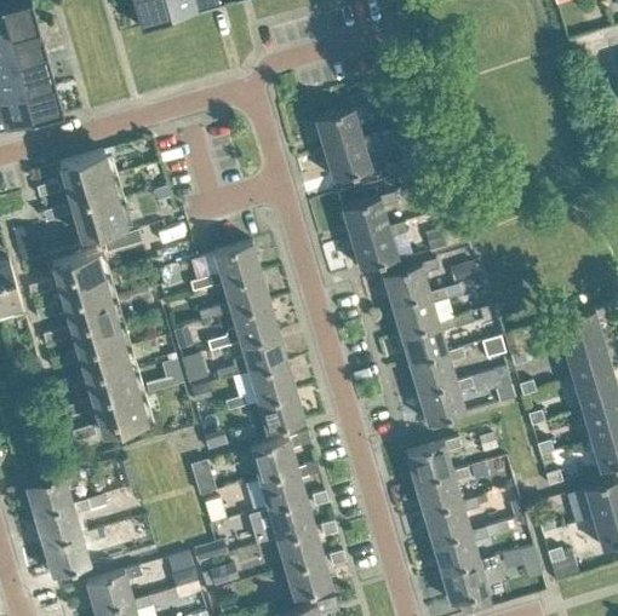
[(19,0),(4,5),(0,5),(0,36),(40,27),(32,0),(19,0)]
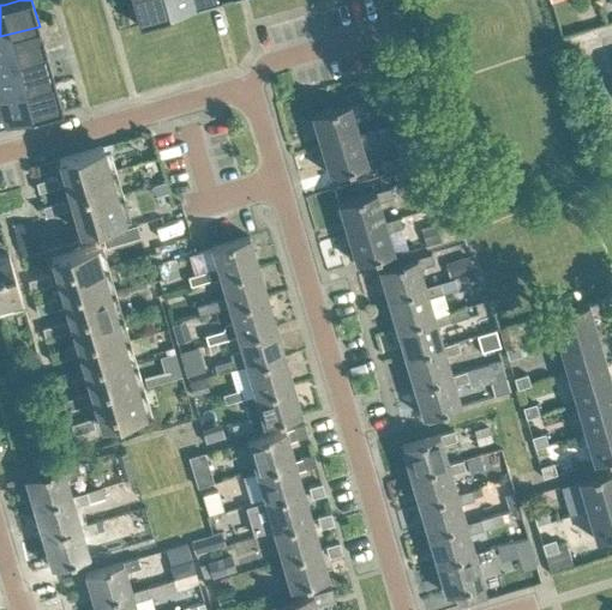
[(216,0),(132,0),(141,28),(219,6),(216,0)]
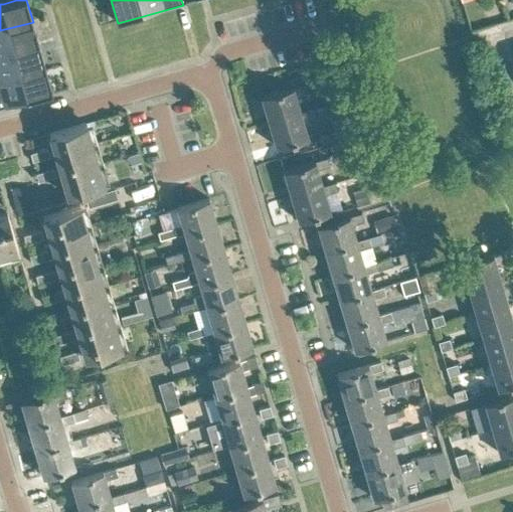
[(33,22),(0,30),(0,56),(40,46),(33,22)]
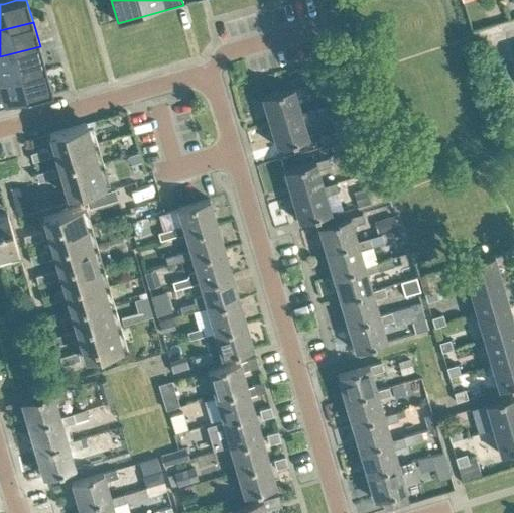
[(0,83),(46,71),(40,46),(0,56),(0,83)]
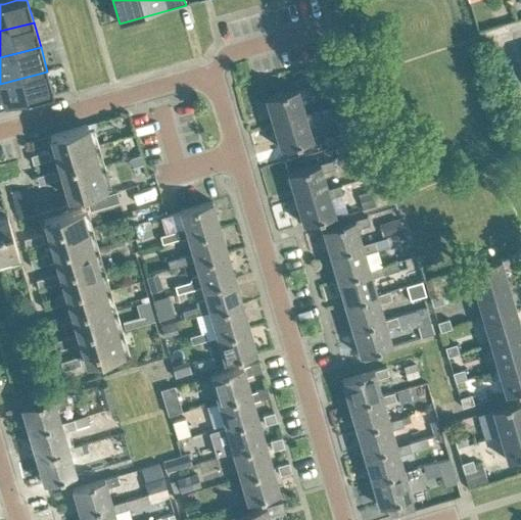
[(47,72),(0,84),(0,111),(54,97),(47,72)]
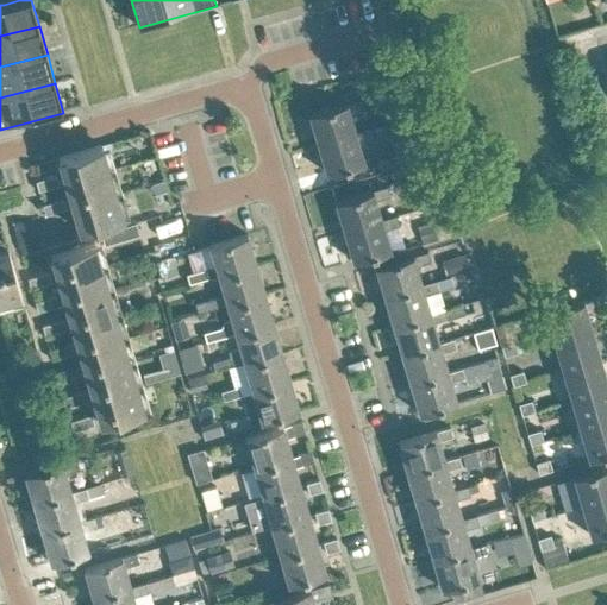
[(319,145),(356,133),(351,114),(364,111),(362,100),(311,115),(319,145)]
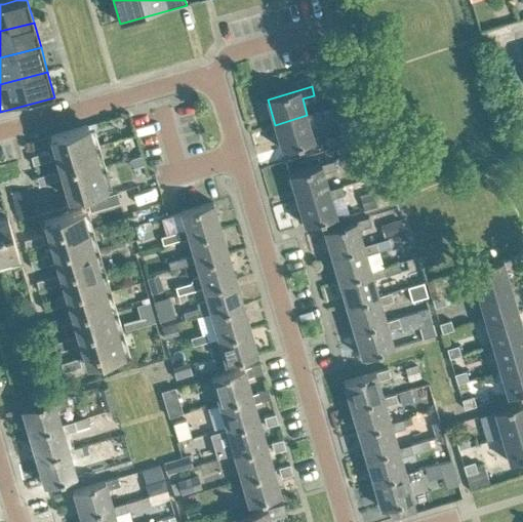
[(282,151),(315,141),(310,124),(322,120),(319,112),(307,115),(275,125),(282,151)]
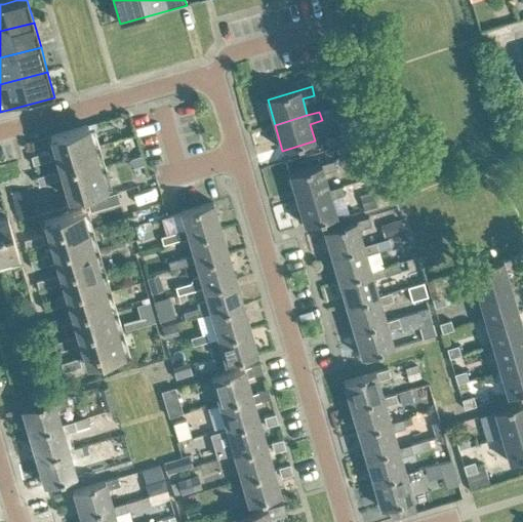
[(57,159),(94,148),(88,127),(51,137),(57,159)]
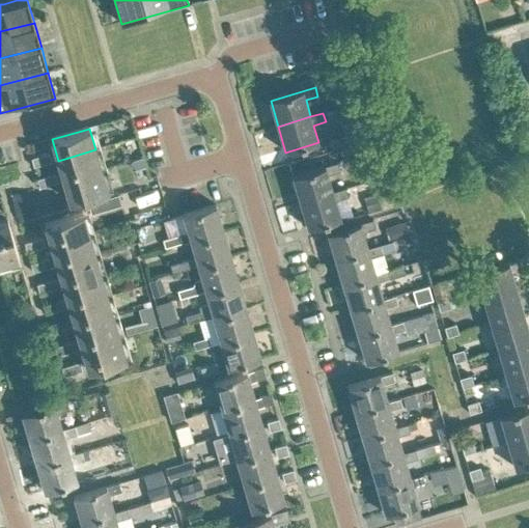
[(64,182),(102,170),(95,149),(58,161),(64,182)]
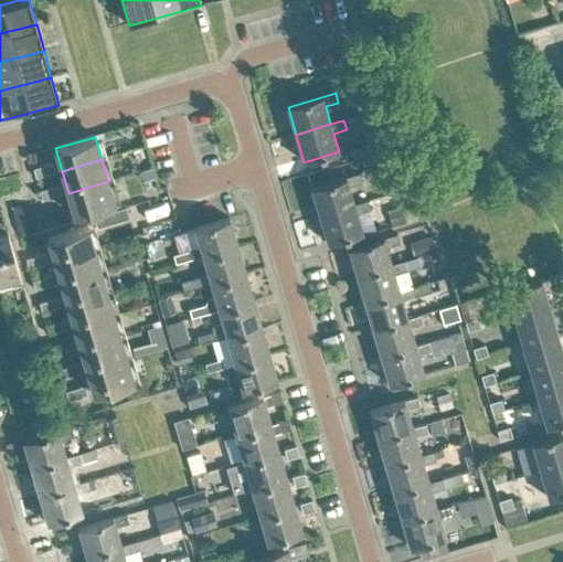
[(36,180),(56,175),(54,165),(34,170),(36,180)]
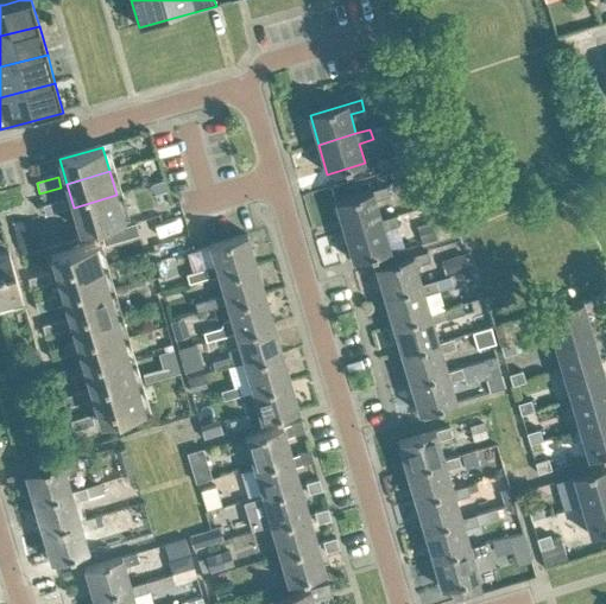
[(345,231),(382,221),(376,202),(390,197),(387,188),(336,203),(345,231)]
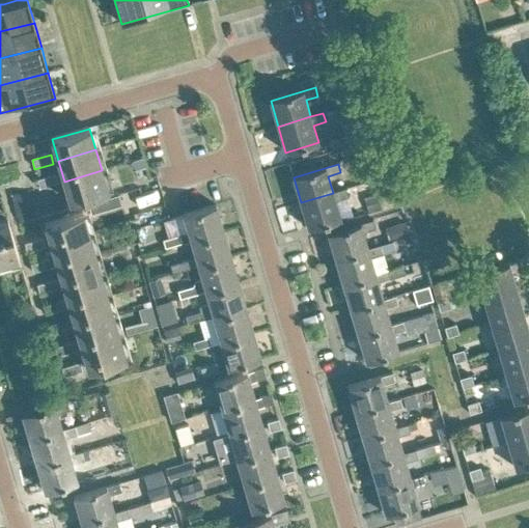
[(102,170),(64,182),(71,203),(108,192),(102,170)]
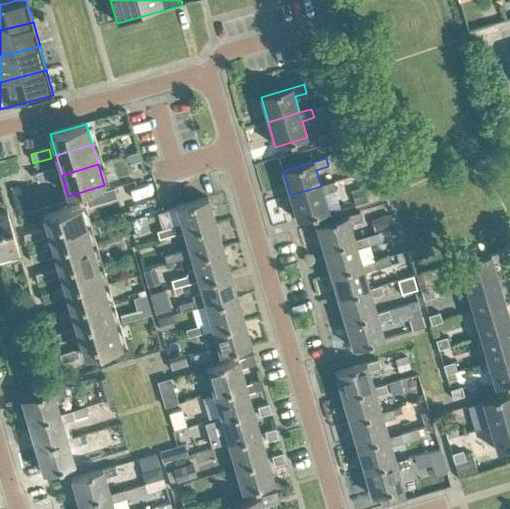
[(39,183),(57,178),(54,169),(36,174),(39,183)]
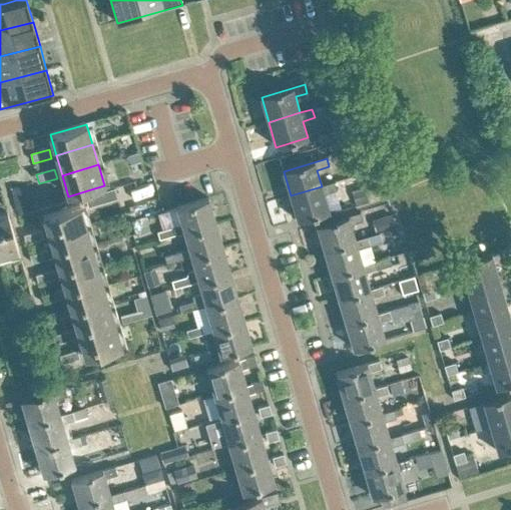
[(334,182),(322,186),(291,195),(298,221),(330,211),(325,194),(337,191),(334,182)]
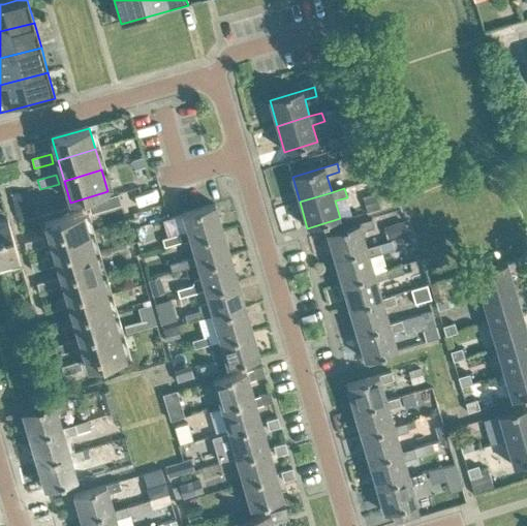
[(121,191),(93,200),(96,211),(125,203),(121,191)]
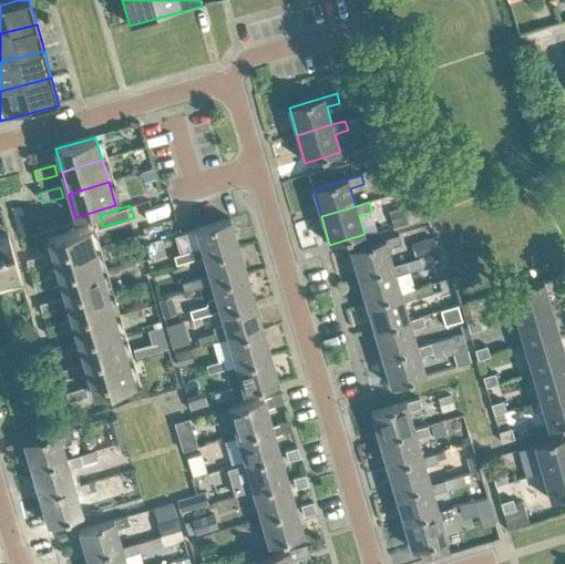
[(390,213),(394,228),(409,224),(404,209),(390,213)]
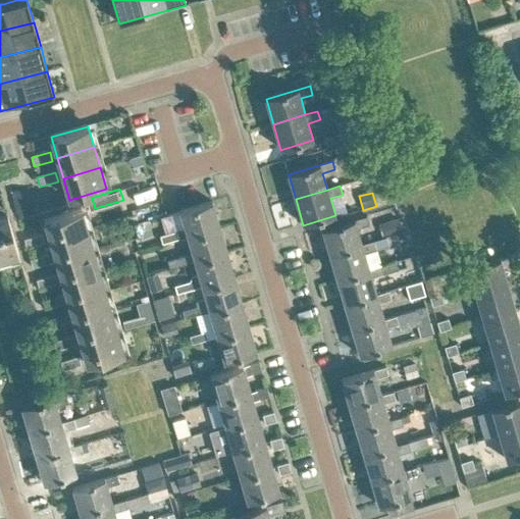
[(188,237),(220,227),(213,202),(180,212),(169,215),(174,232),(161,237),(163,244),(188,237)]
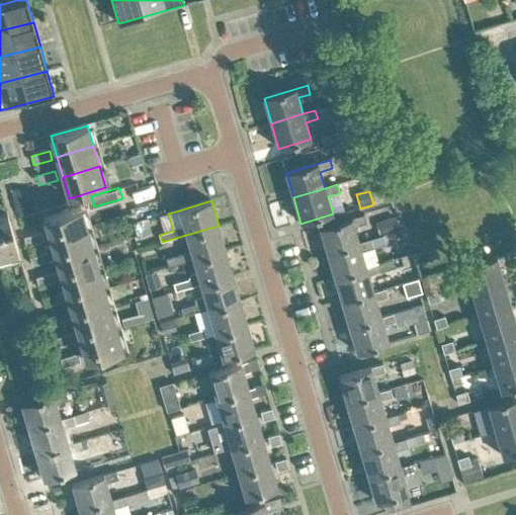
[(51,239),(87,229),(81,207),(45,219),(51,239)]
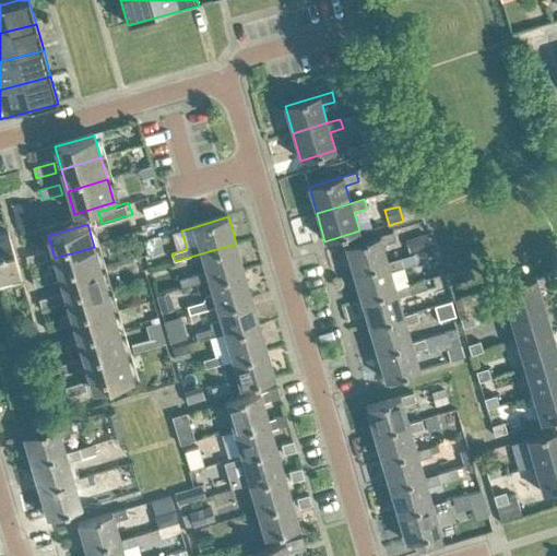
[(0,234),(0,278),(21,271),(19,263),(10,232),(0,234)]
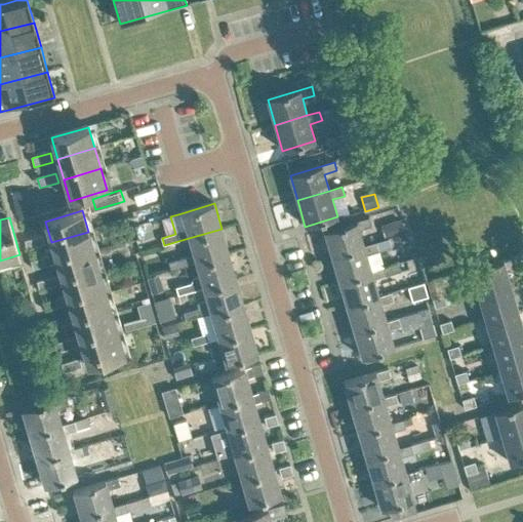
[(364,247),(359,231),(371,227),(369,218),(324,232),(332,257),(364,247)]
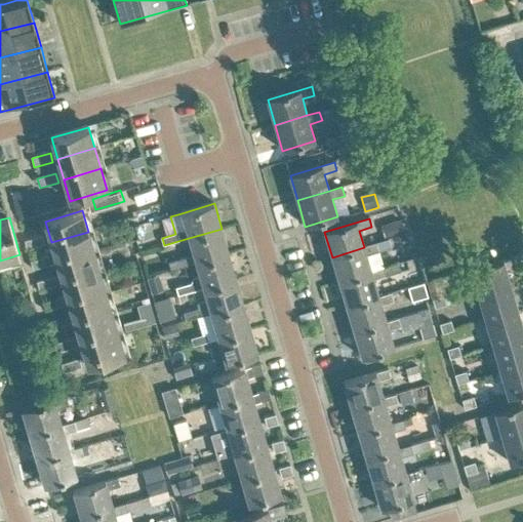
[(401,219),(381,226),(386,238),(405,232),(401,219)]
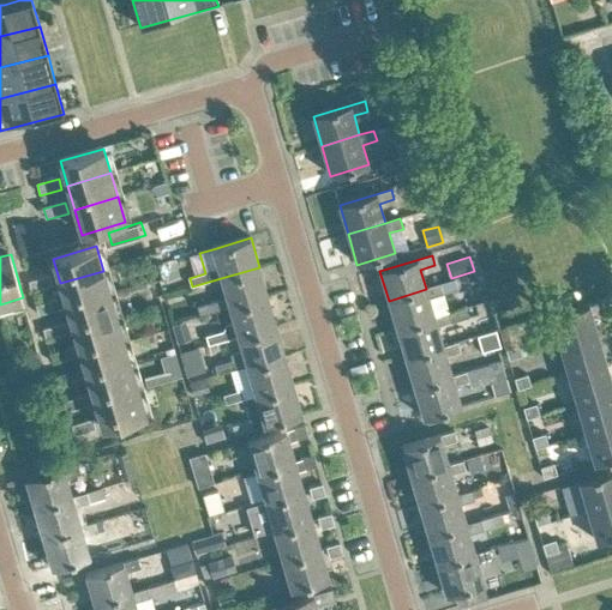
[(229,308),(268,296),(259,267),(221,278),(229,308)]
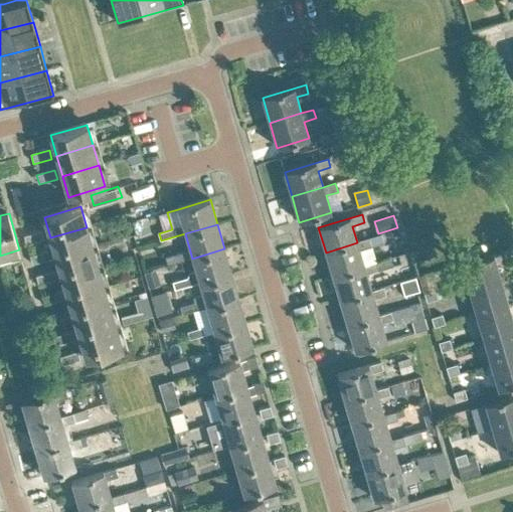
[(56,258),(93,247),(87,227),(50,237),(56,258)]
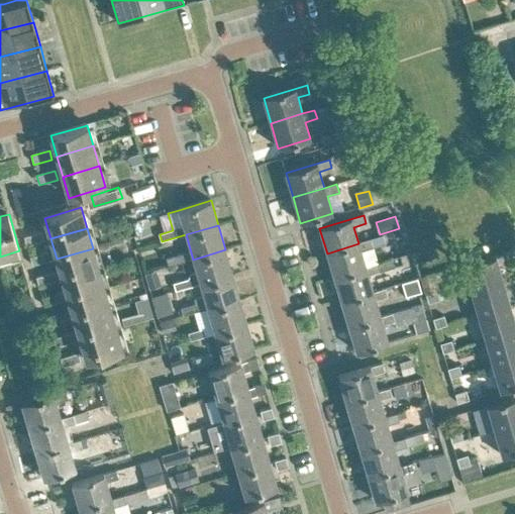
[(27,246),(37,243),(45,241),(42,232),(24,238),(27,246)]
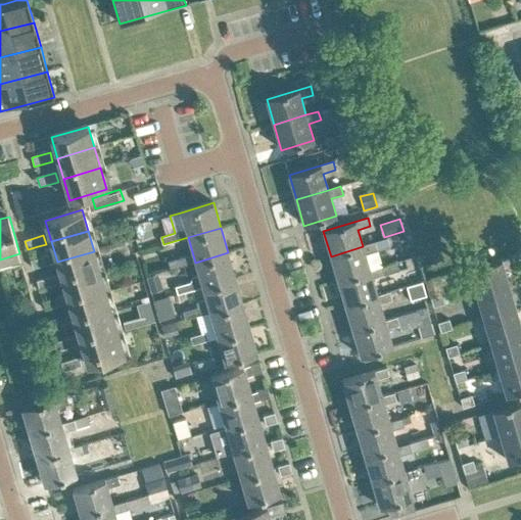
[(388,238),(375,242),(376,246),(378,250),(391,247),(388,238)]
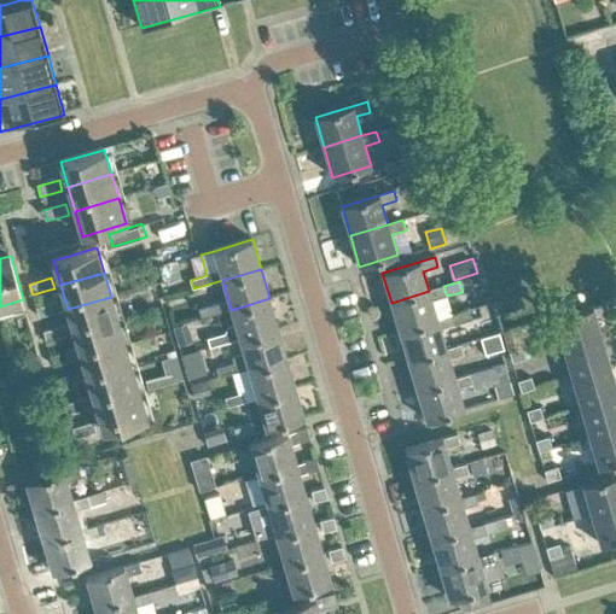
[(439,321),(437,320),(433,300),(447,296),(445,291),(443,286),(429,291),(391,303),(400,332),(439,321)]
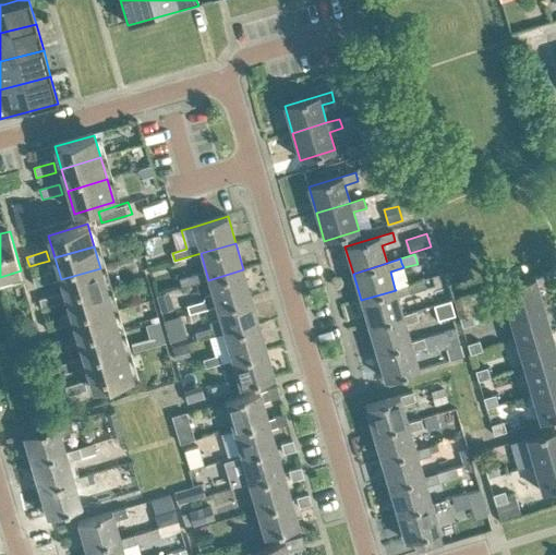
[(67,301),(107,290),(100,268),(61,279),(67,301)]
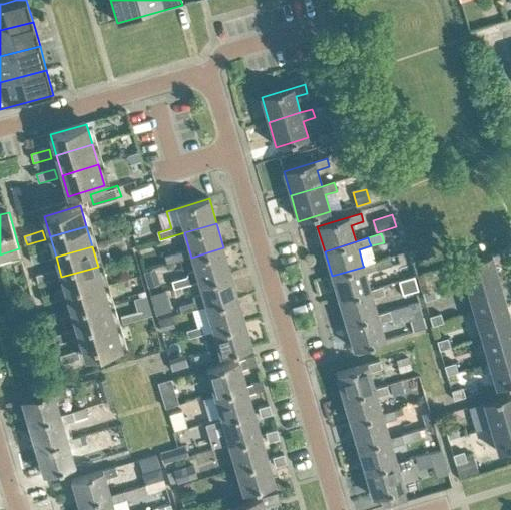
[(199,283),(230,273),(223,247),(191,258),(195,270),(189,272),(186,278),(172,282),(174,289),(199,283)]
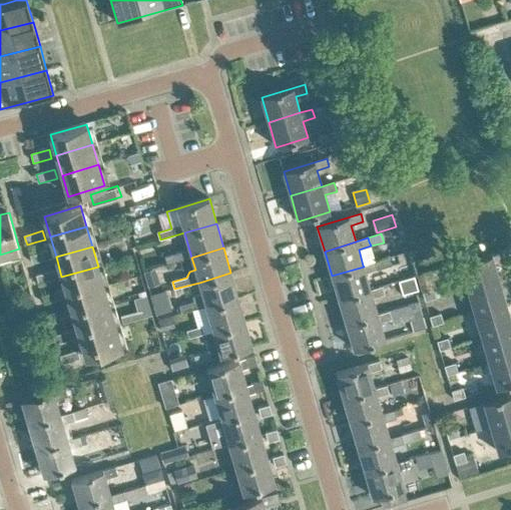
[(33,265),(51,260),(48,250),(30,257),(33,265)]
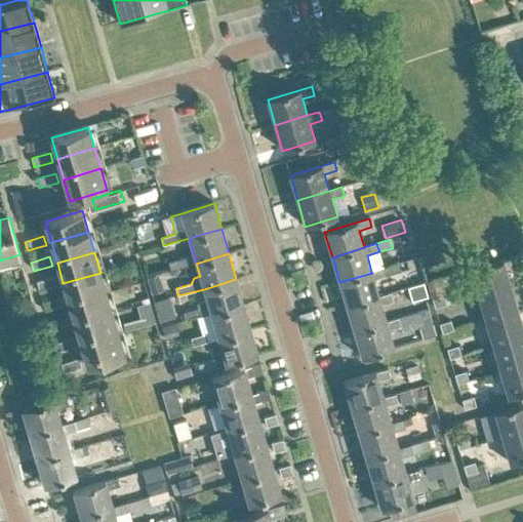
[(171,271),(187,266),(185,258),(169,264),(171,271)]
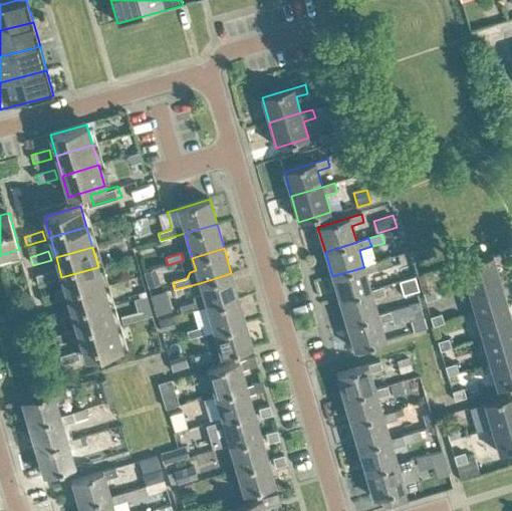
[(469,289),(500,280),(493,256),(461,265),(469,289)]
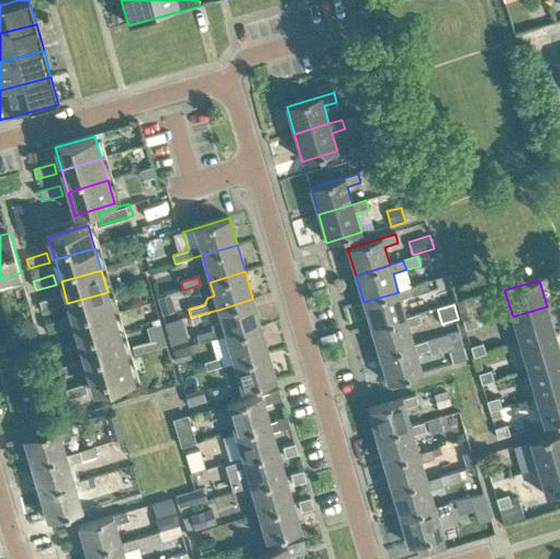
[(427,282),(412,288),(414,297),(430,292),(427,282)]
